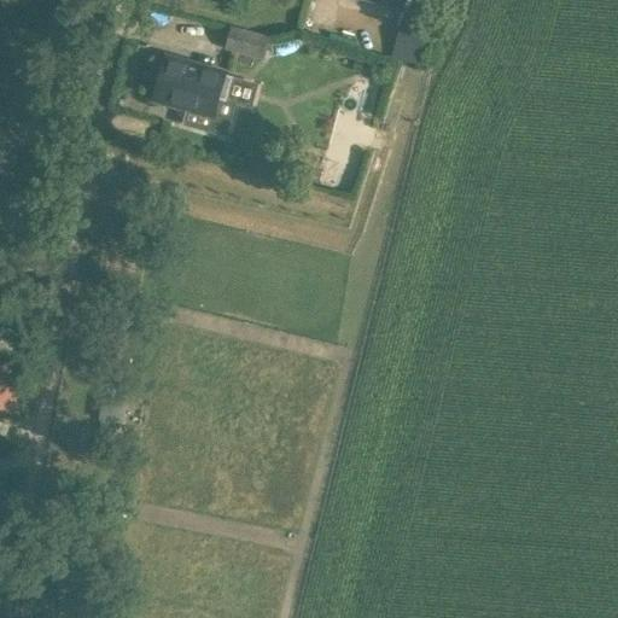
[(392,54),(419,63),(435,18),(408,10),(392,54)]
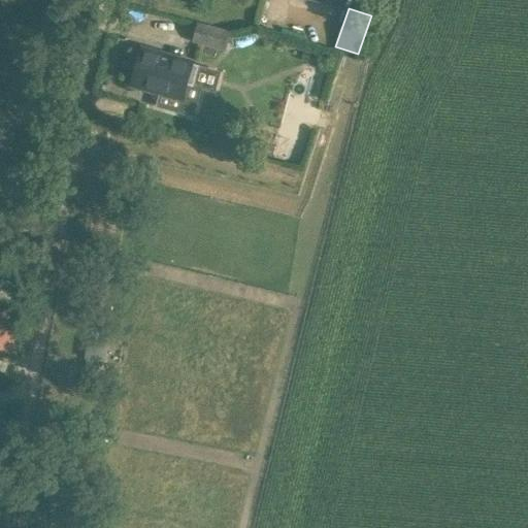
[(192,42),(225,51),(230,31),(197,23),(192,42)]
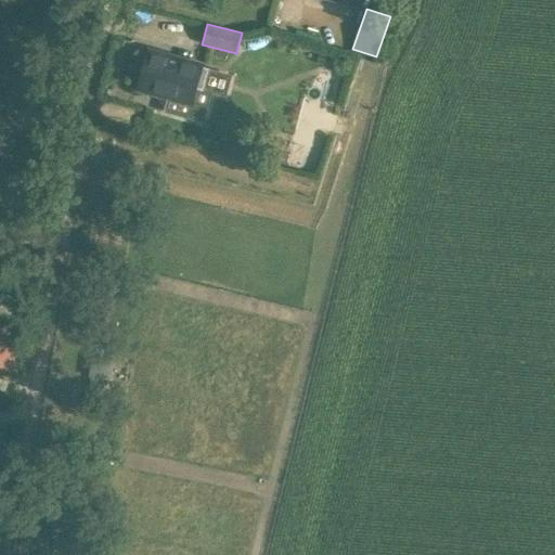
[(183,66),(183,64),(147,55),(139,89),(173,98),(175,95),(199,102),(207,72),(183,66)]
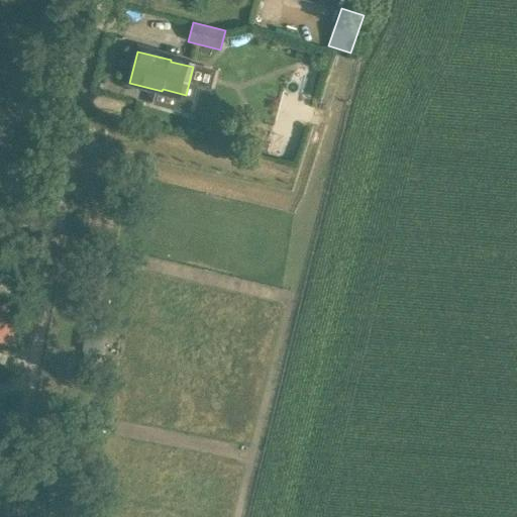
[(300,139),(273,131),(270,141),(267,153),(266,154),(294,163),(300,139)]
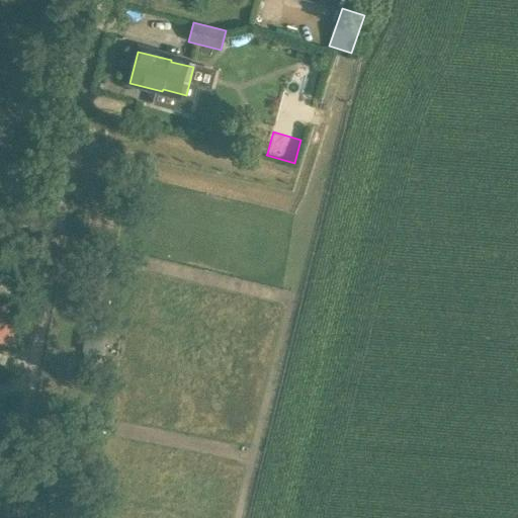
[(267,154),(270,142),(255,138),(252,150),(267,154)]
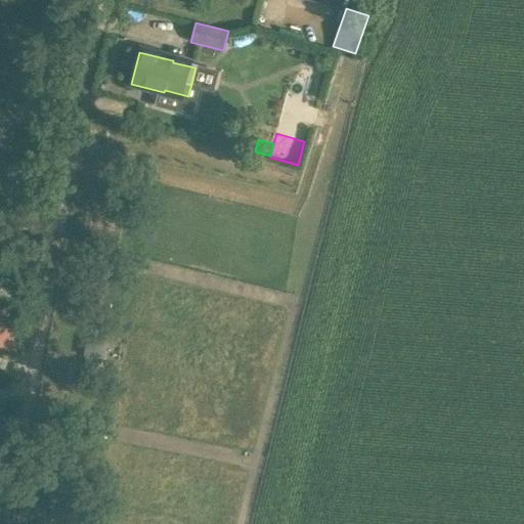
[(0,346),(12,349),(18,310),(0,306),(0,346)]
